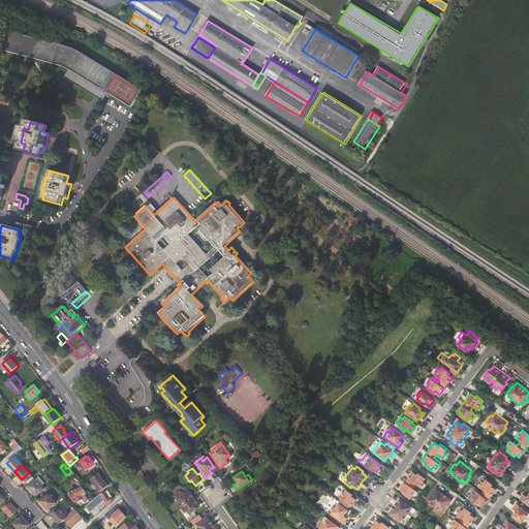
[(417,474),(412,471),(400,489),(404,493),(403,494),(409,498),(412,496),(413,497),(416,493),(411,489),(414,484),(421,489),(425,484),(423,481),(425,477),(418,473),(417,474)]
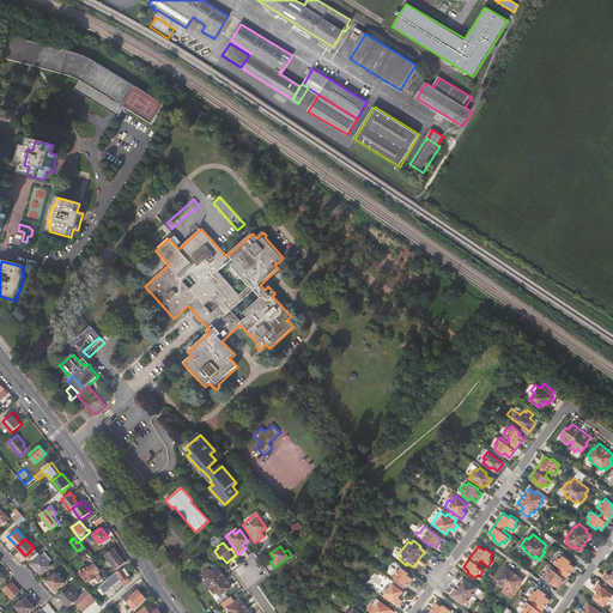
[(114,548),(102,558),(111,570),(122,560),(114,548)]
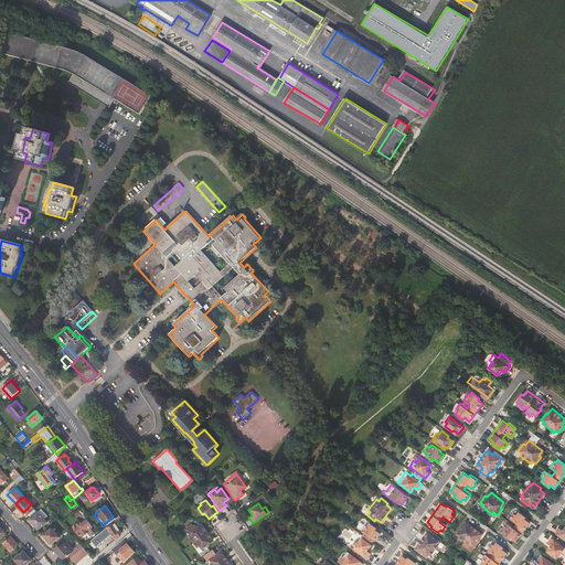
[(39,530),(45,523),(38,514),(39,512),(39,511),(29,520),(39,530)]
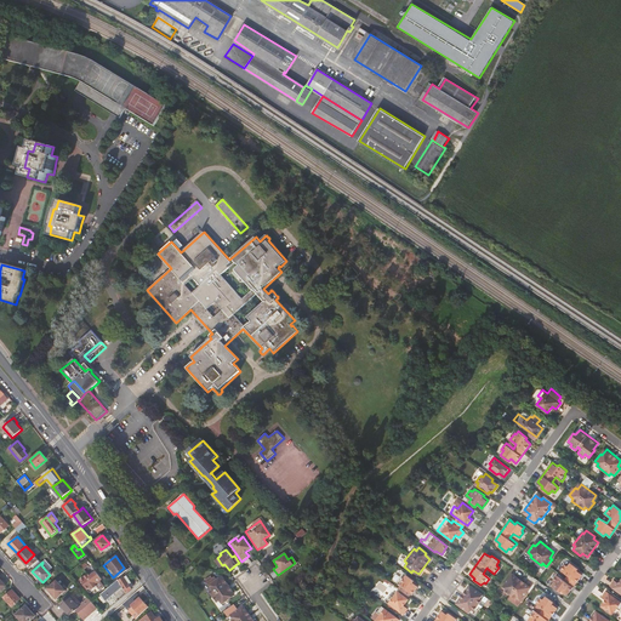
[(562,590),(567,594),(582,574),(577,570),(579,568),(570,562),(568,565),(565,564),(560,570),(568,576),(564,579),(557,574),(552,581),(556,582),(552,586),(560,592),(562,590)]
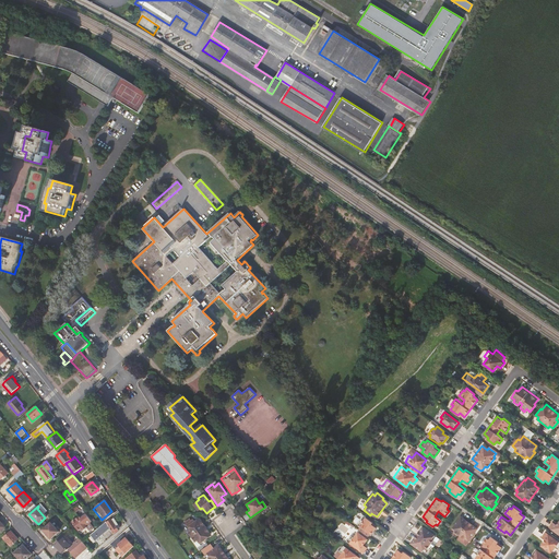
[(37,509),(45,518),(47,516),(38,507),(37,509)]
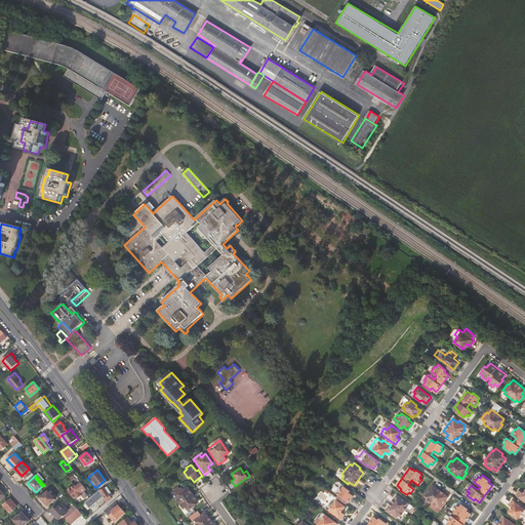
[(74,485),(68,490),(74,498),(76,496),(78,498),(82,495),(84,497),(87,494),(85,491),(86,489),(81,482),(76,486),(74,485)]
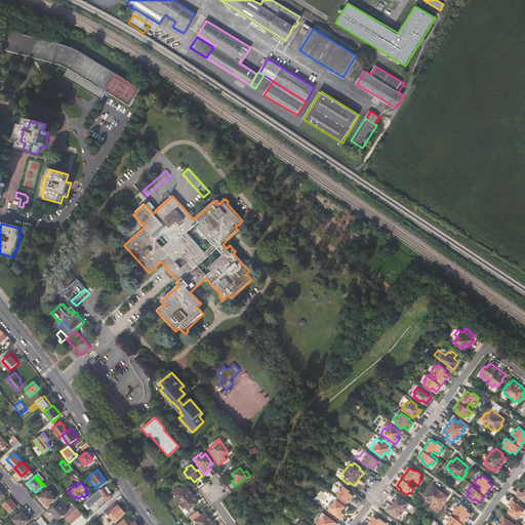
[(336,493),(348,502),(353,496),(349,493),(350,491),(344,486),(340,489),(339,488),(336,493)]
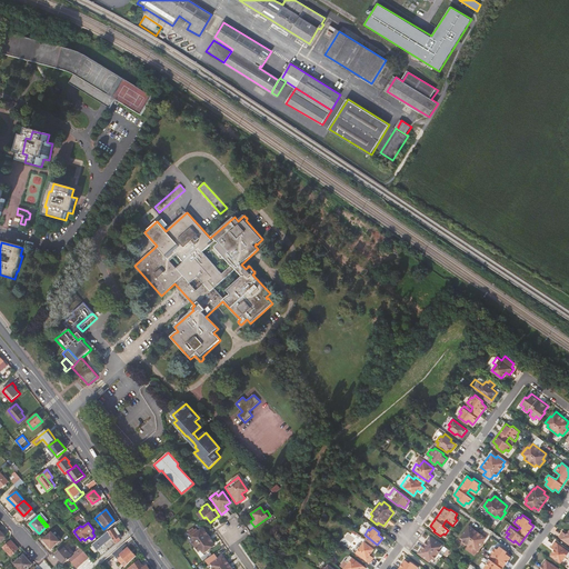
[(468,531),(466,530),(460,537),(463,540),(462,542),(472,549),(473,547),(477,550),(482,543),(481,541),(485,537),(471,527),(468,531)]
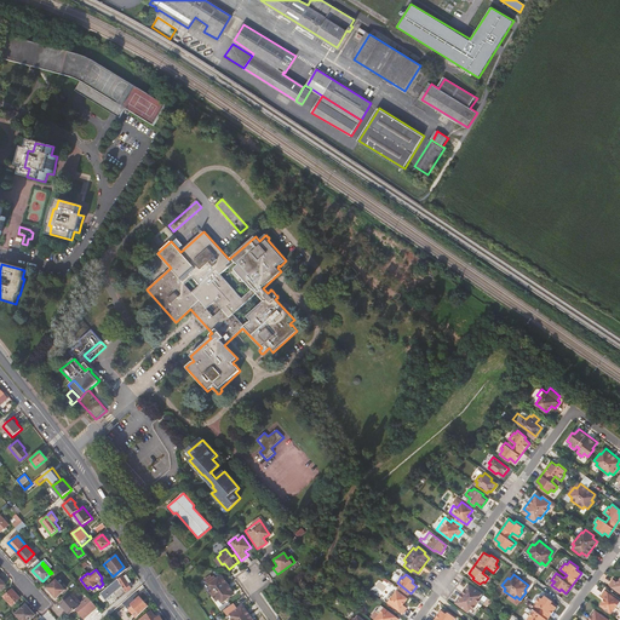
[(120,579),(119,578),(109,585),(102,591),(102,592),(107,598),(124,585),(128,591),(133,587),(130,583),(125,575),(120,579)]
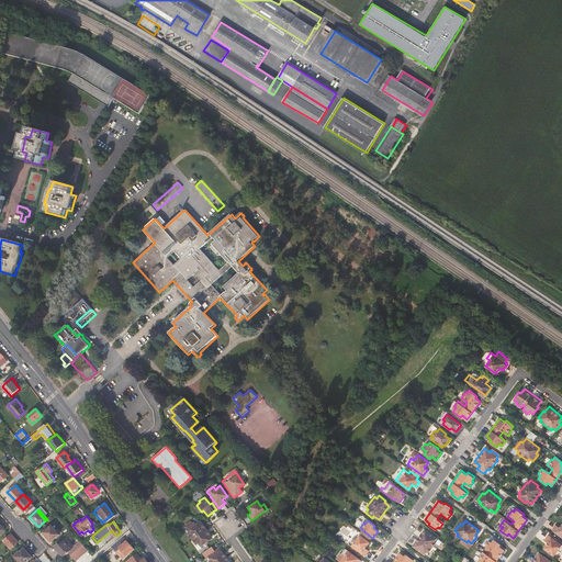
[(212,536),(202,523),(198,526),(195,524),(188,529),(190,532),(189,535),(195,543),(198,542),(200,547),(208,541),(206,539),(212,536)]
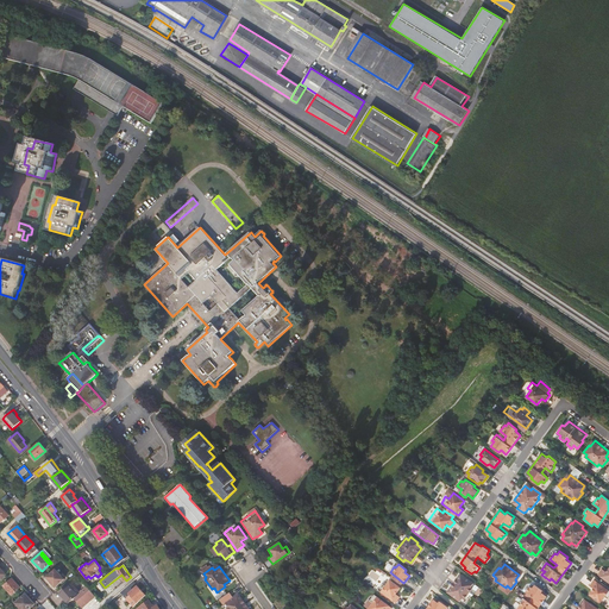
[(598,573),(608,582),(608,566),(606,571),(602,567),(598,573)]
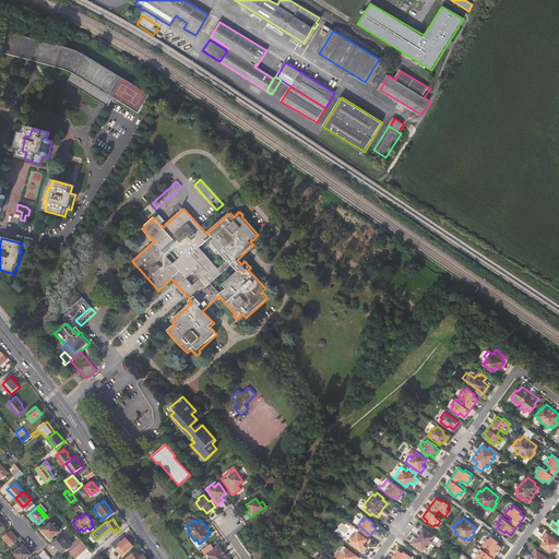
[(50,522),(43,530),(50,538),(59,532),(50,522)]
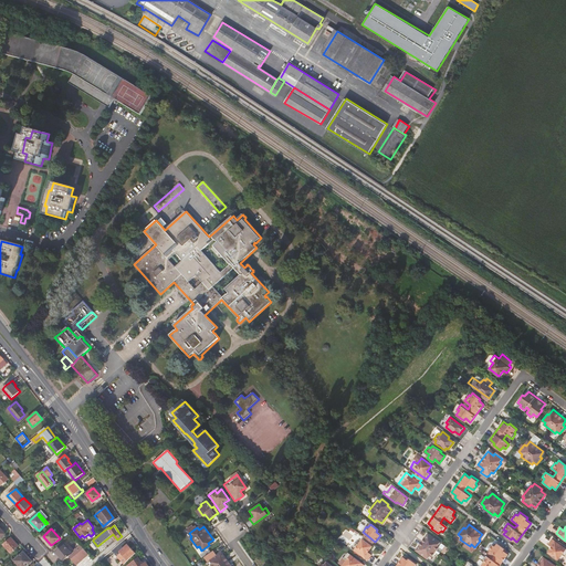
[(421,552),(420,554),(427,558),(429,555),(430,556),(435,552),(438,554),(444,545),(432,536),(431,537),(426,535),(417,548),(421,552)]
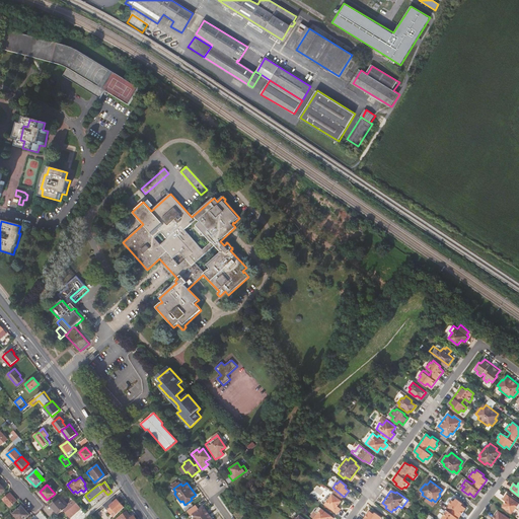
[(10,493),(3,499),(9,507),(17,500),(10,493)]
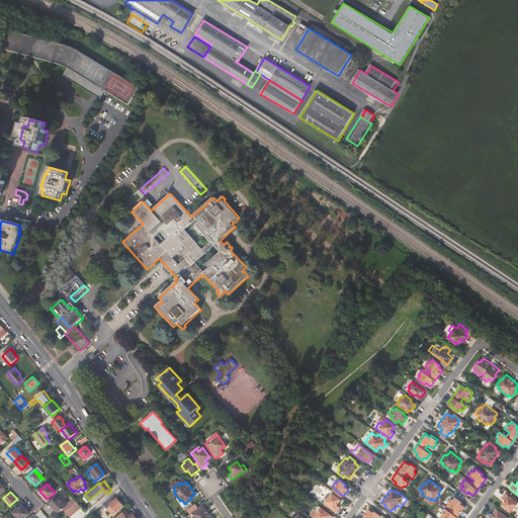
[(321,502),(336,513),(340,507),(337,505),(340,500),(332,493),(328,499),(325,496),(321,502)]
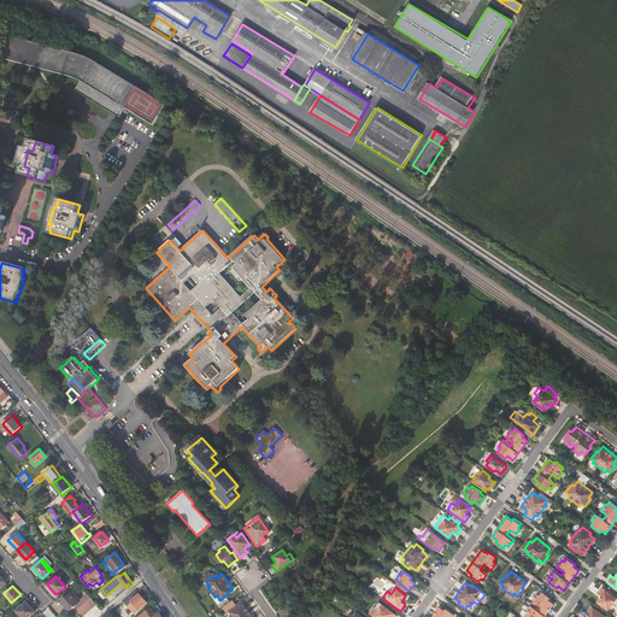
[(597,601),(607,610),(612,604),(616,606),(616,604),(616,597),(603,587),(598,593),(601,595),(597,601)]
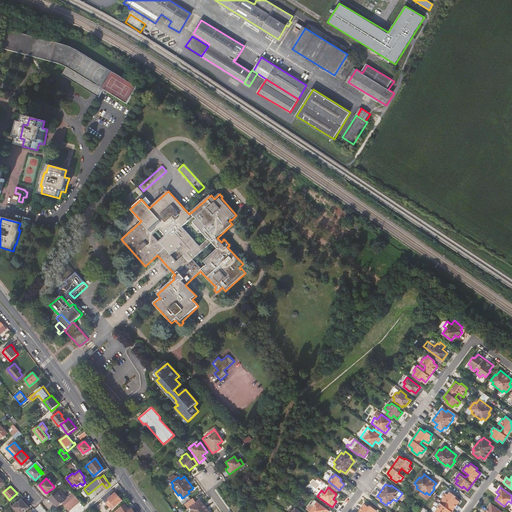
[(116,507),(123,500),(112,488),(101,498),(105,502),(109,499),(110,501),(116,507)]
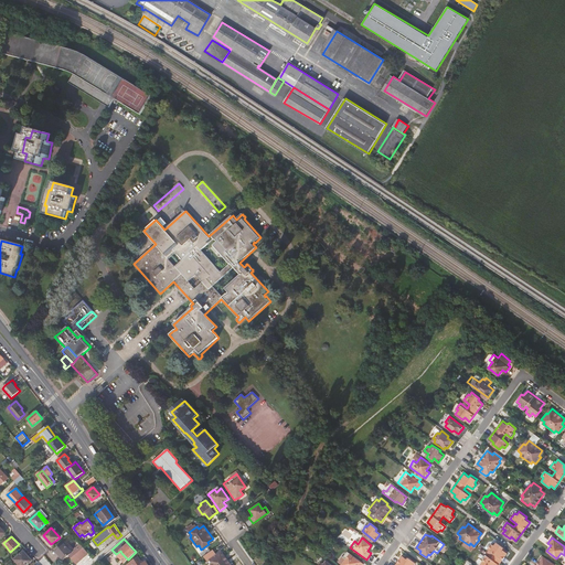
[(97,545),(93,540),(84,547),(88,552),(97,545)]
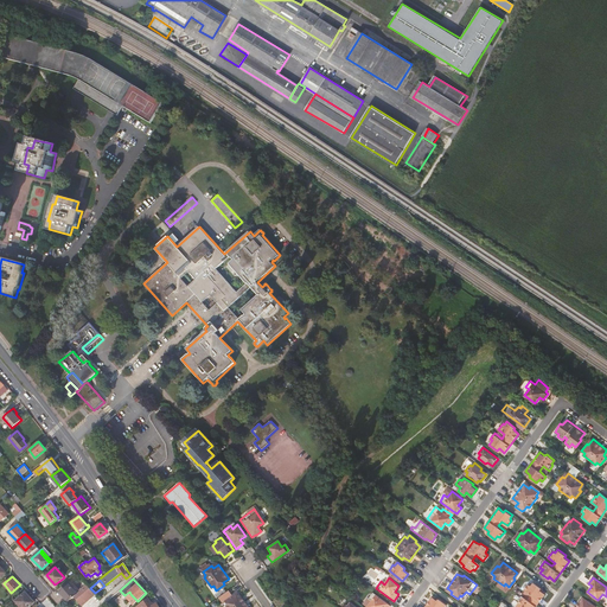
[(534,606),(544,594),(540,590),(541,588),(532,582),(530,586),(526,583),(522,590),(530,595),(526,601),(519,596),(517,600),(519,602),(516,606),(517,606),(534,606)]
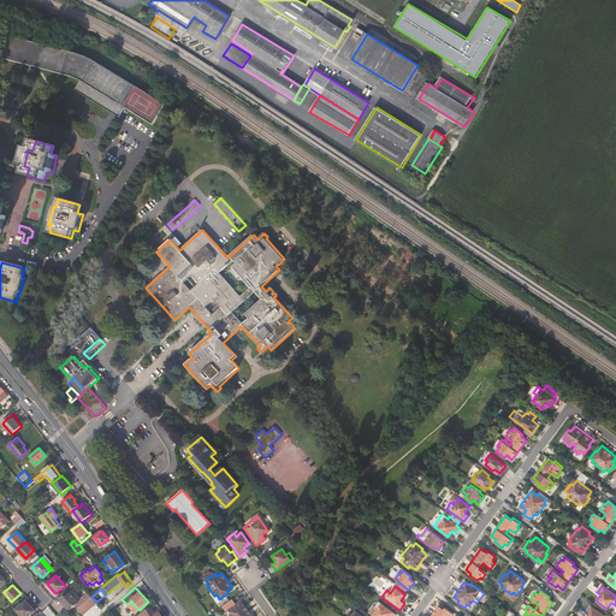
[(70,592),(60,599),(70,610),(78,602),(70,592)]
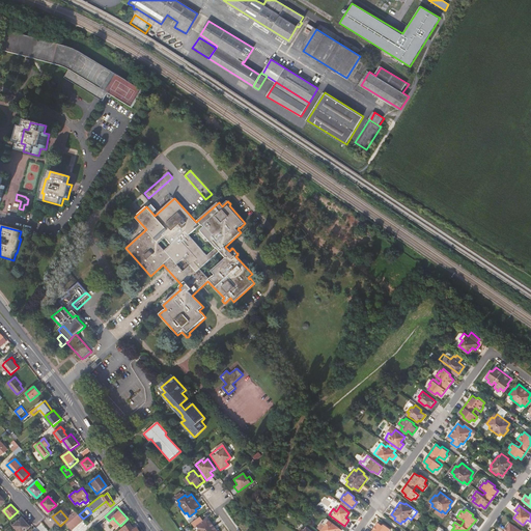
[(83,519),(79,514),(78,514),(66,524),(72,530),(83,520),(83,519)]
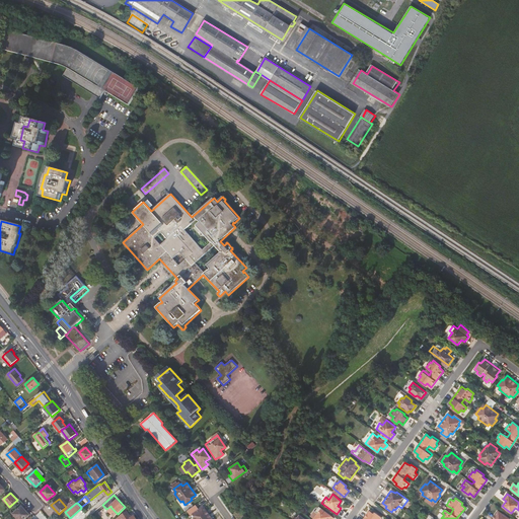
[(22,506),(13,514),(16,518),(24,518),(29,514),(22,506)]
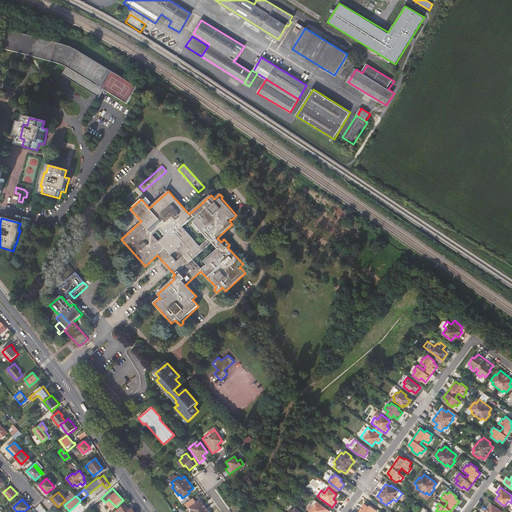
[(209,511),(201,500),(197,504),(196,502),(189,507),(191,509),(189,511),(209,511)]
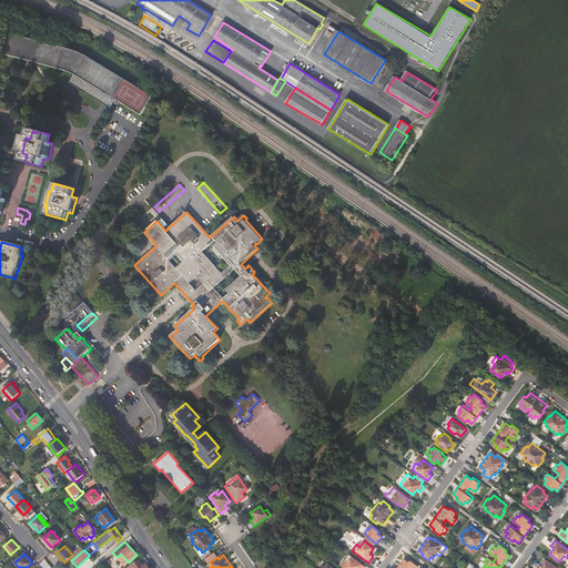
[(343,567),(363,567),(365,567),(348,555),(344,560),(347,563),(343,567)]
